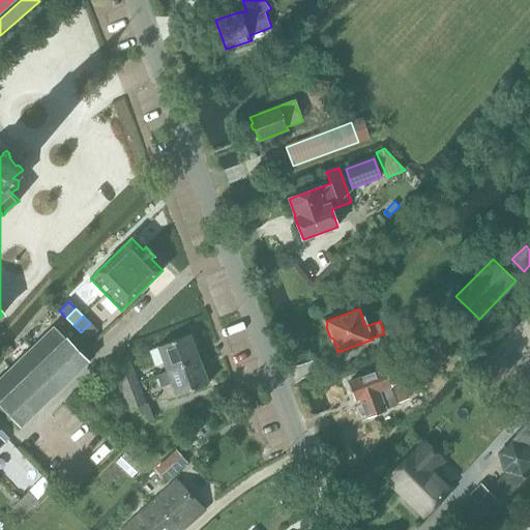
[(90,323),(81,332),(88,341),(97,331),(90,323)]
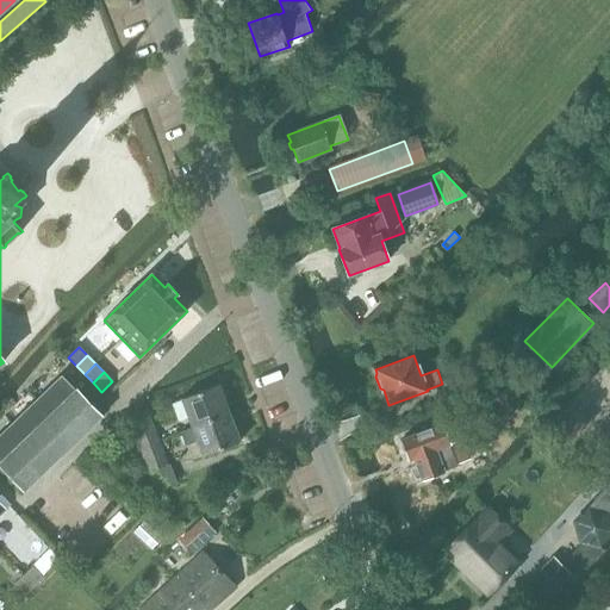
[(24,490),(25,491),(103,417),(76,390),(75,391),(62,377),(0,435),(0,461),(1,462),(0,462),(0,464),(24,490)]
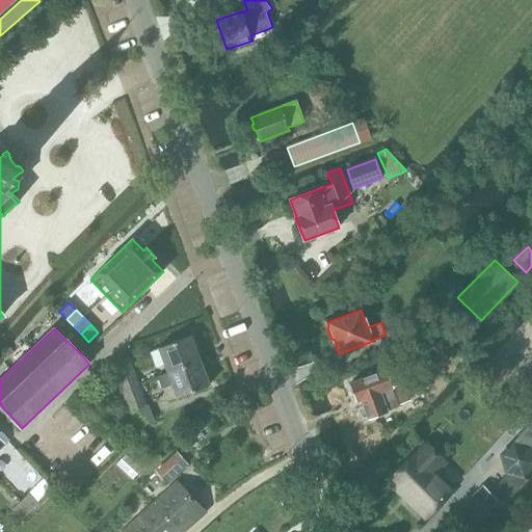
[(159,348),(168,373),(201,361),(190,336),(159,348)]
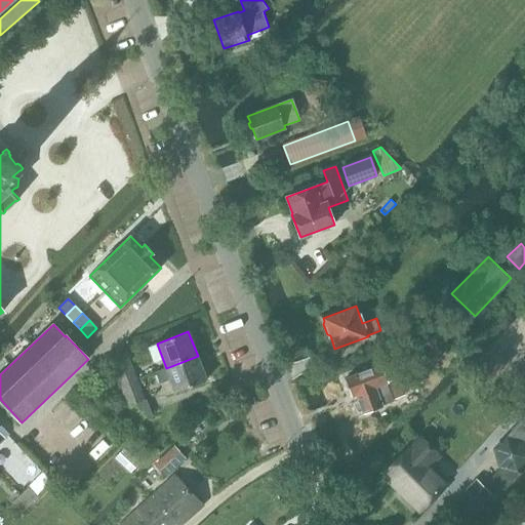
[(110,356),(124,393),(140,387),(126,350),(110,356)]
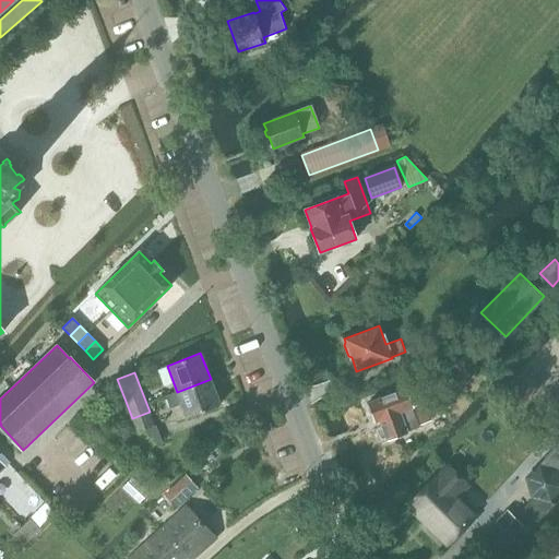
[(211,379),(177,392),(167,395),(171,407),(181,404),(187,417),(221,405),(211,379)]
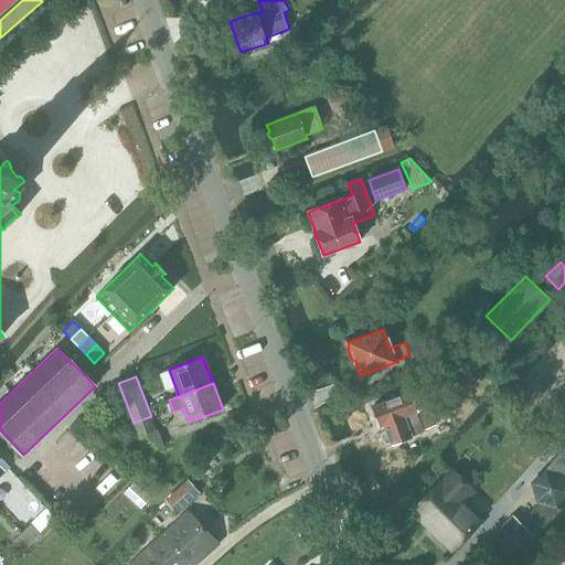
[(437,425),(429,406),(417,411),(411,393),(372,407),(380,426),(384,425),(391,445),(412,436),(412,435),(437,425)]
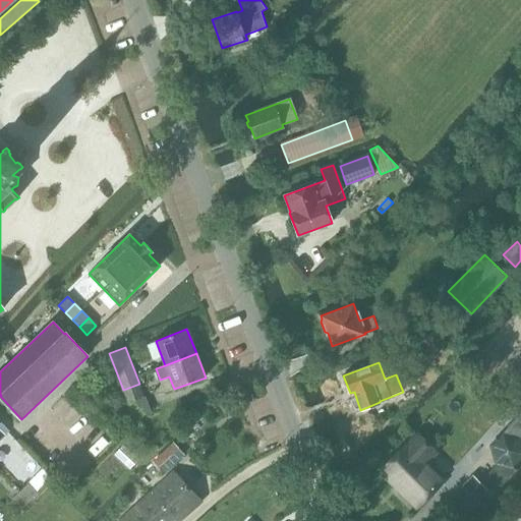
[(139,384),(123,390),(134,417),(152,411),(146,396),(143,397),(139,384)]
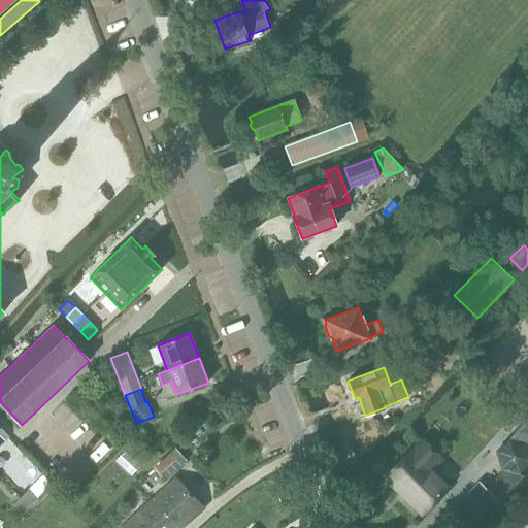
[(229,410),(224,415),(228,419),(233,416),(229,410)]
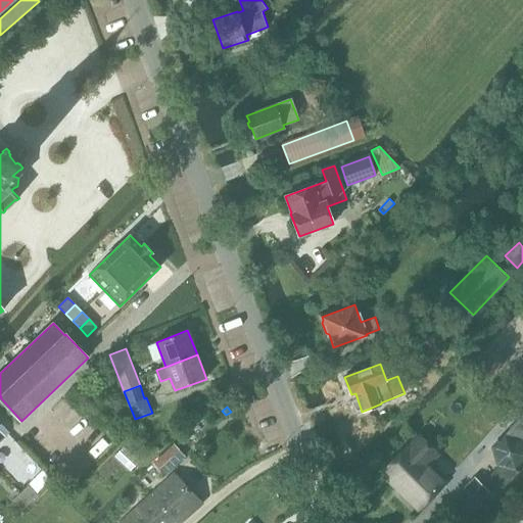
[(492,448),(496,465),(513,469),(522,457),(522,423),(509,438),(504,436),(492,448)]
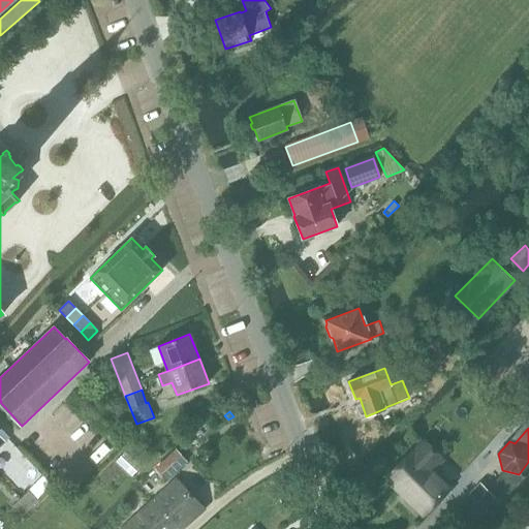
[(110,429),(105,432),(117,445),(121,442),(110,429)]
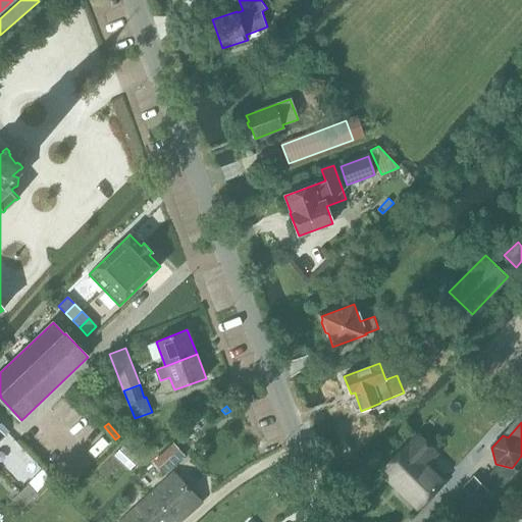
[(408,447),(382,472),(417,507),(432,492),(436,497),(446,486),(442,483),(454,471),(453,470),(451,473),(450,468),(418,437),(409,447),(408,447)]
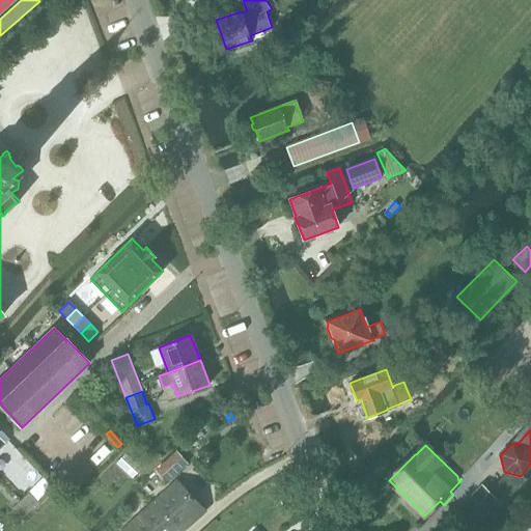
[(178,453),(158,473),(167,482),(188,463),(178,453)]
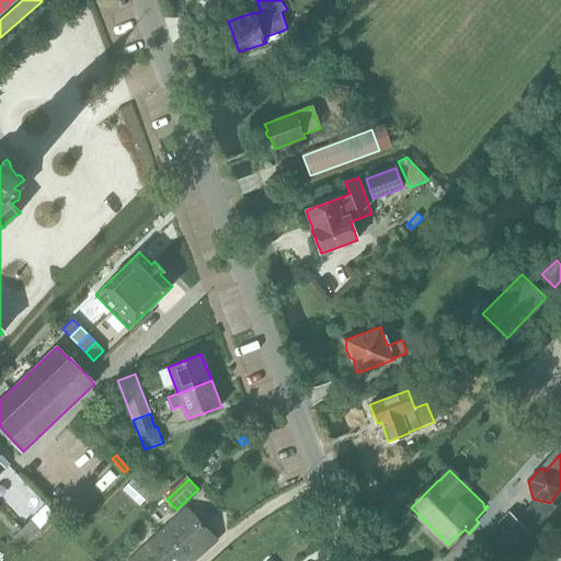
[(187,507),(162,531),(191,560),(192,560),(217,539),(187,507)]
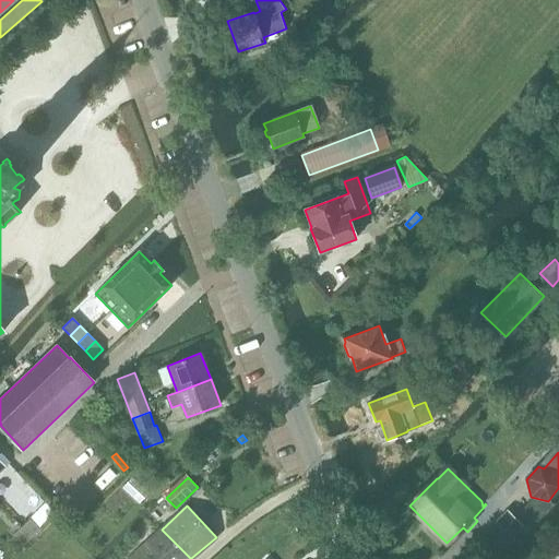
[(476,542),(492,557),(523,526),(507,511),(476,542)]
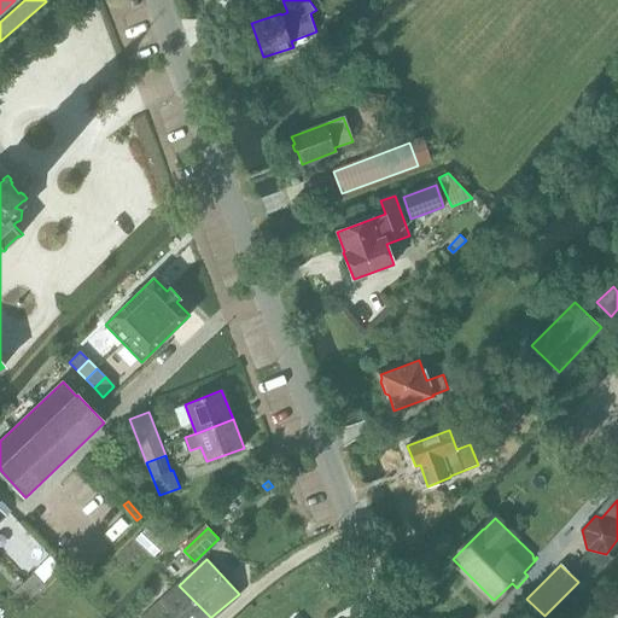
[(34,573),(24,582),(35,594),(45,584),(34,573)]
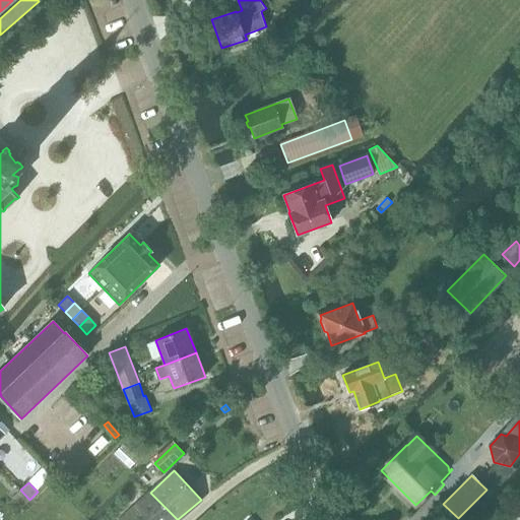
[(29,500),(20,490),(13,497),(22,507),(29,500)]
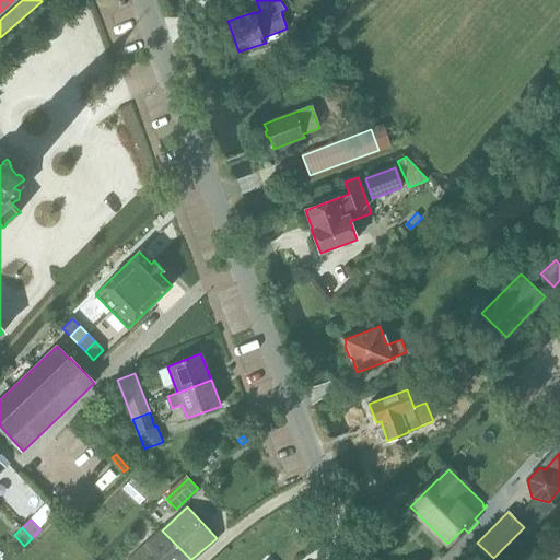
[(190,559),(162,531),(129,559),(190,559)]
